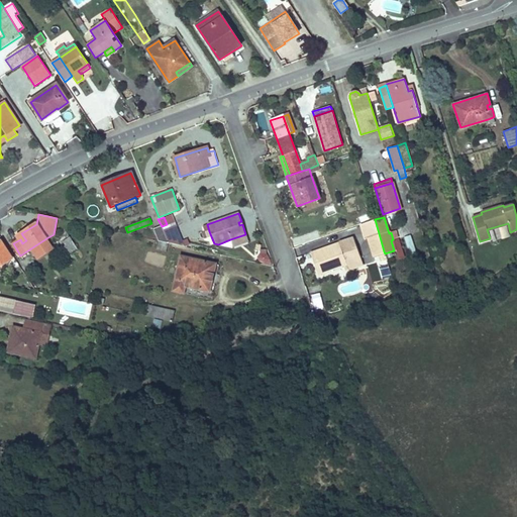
[(375,219),(360,225),(365,238),(370,237),(379,233),(375,219)]
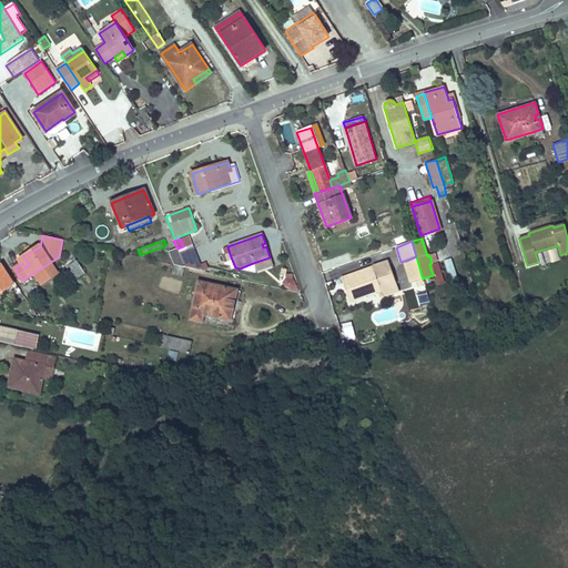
[(180,255),(194,250),(191,243),(183,246),(178,249),(178,250),(180,255)]
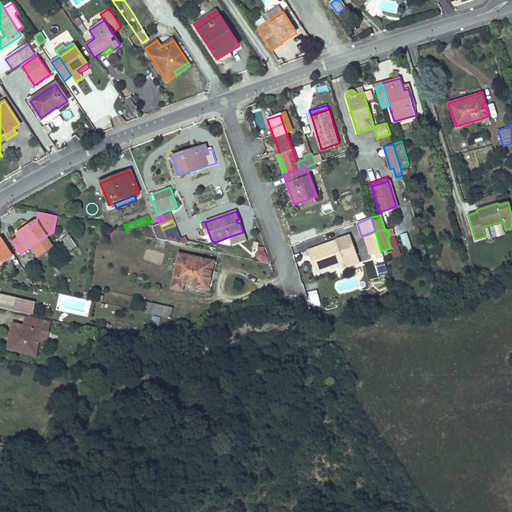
[(160,225),(153,228),(158,239),(166,241),(167,241),(165,238),(162,230),(160,225)]
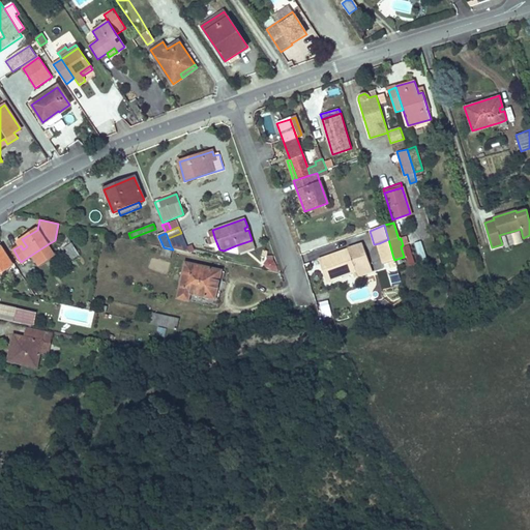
[(181,233),(168,238),(171,246),(184,241),(181,233)]
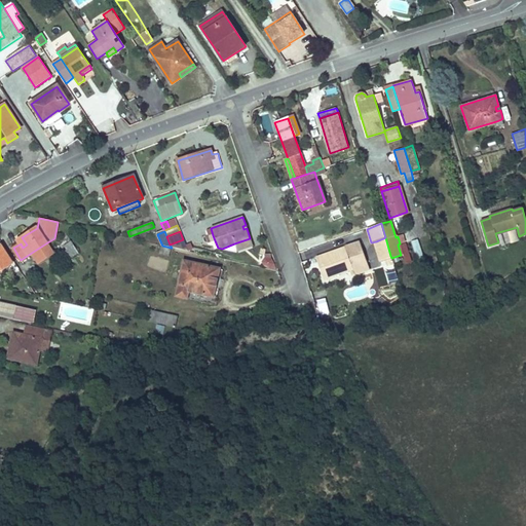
[(22,237),(17,239),(21,243),(23,248),(27,245),(22,237)]
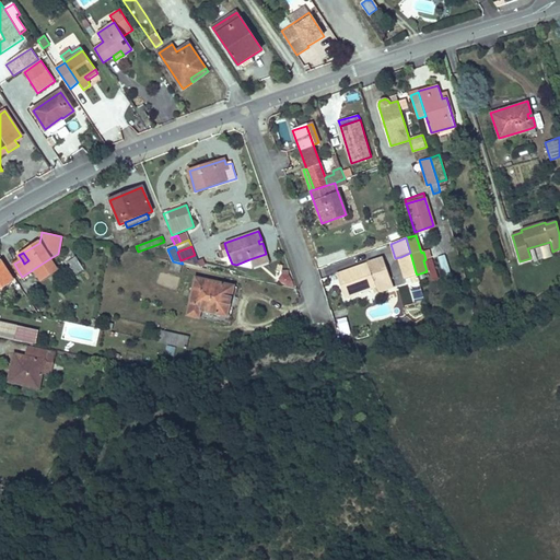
[(410,253),(400,257),(406,276),(416,272),(410,253)]
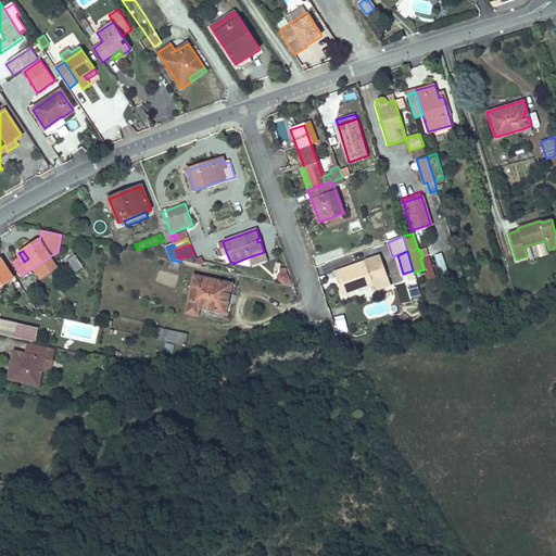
[(264,252),(248,257),(250,266),(267,260),(264,252)]
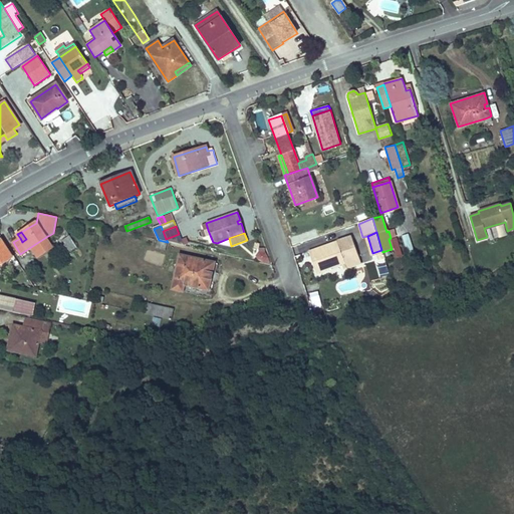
[(402,236),(407,252),(414,250),(409,234),(402,236)]
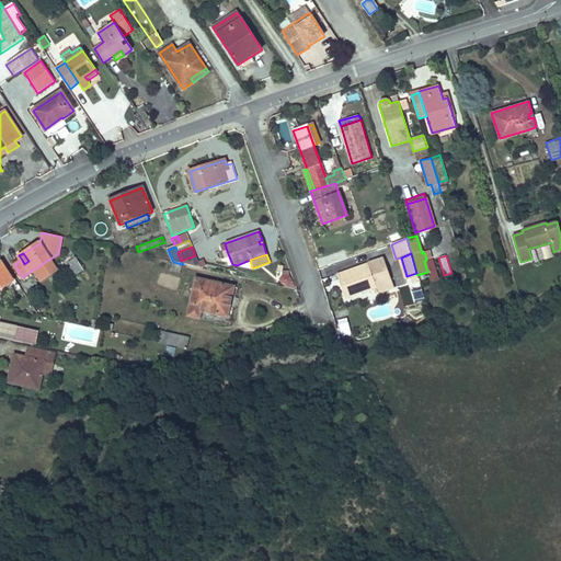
[(76,258),(68,263),(76,274),(83,270),(76,258)]
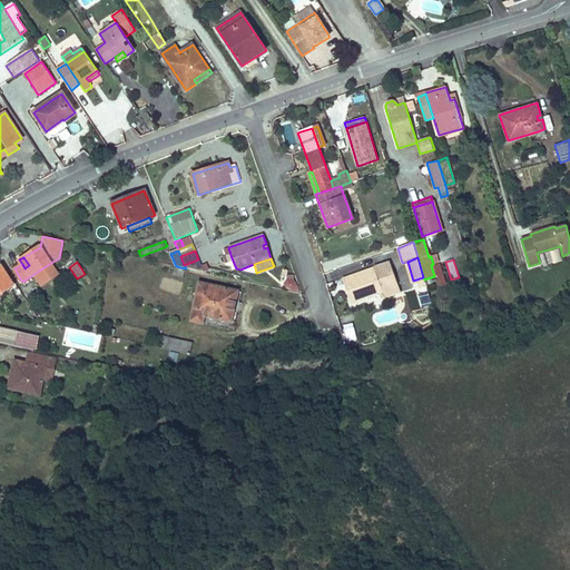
[(383,292),(381,285),(395,281),(390,262),(342,278),(351,303),(383,292)]
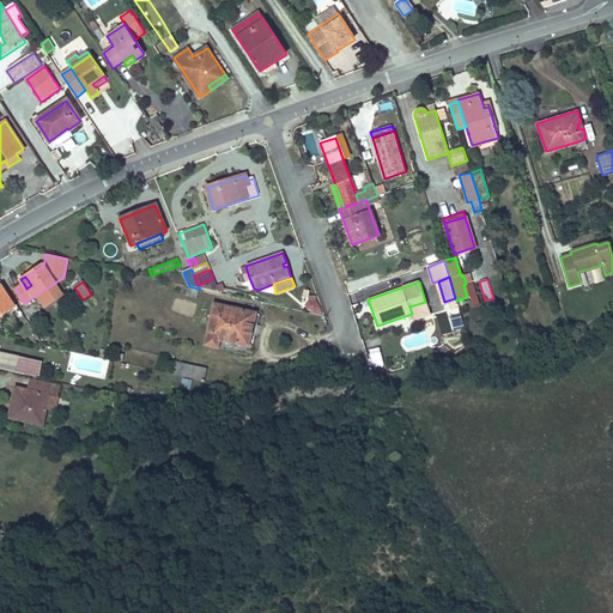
[(55,283),(35,296),(42,307),(62,295),(55,283)]
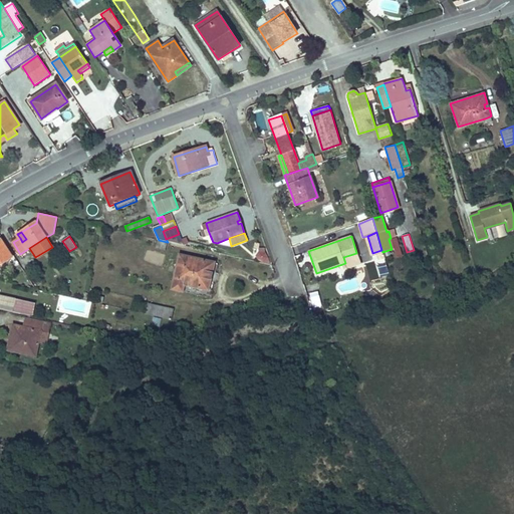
[(0,239),(0,264),(12,257),(0,239)]
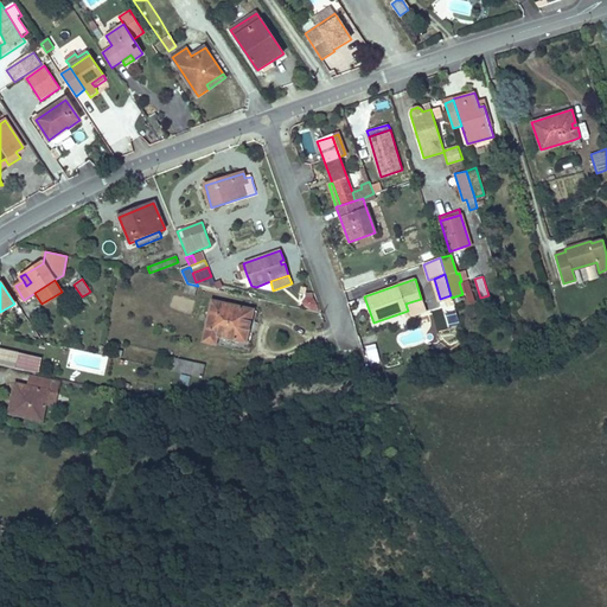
[(306,310),(313,310),(318,310),(313,294),(306,294),(306,310)]
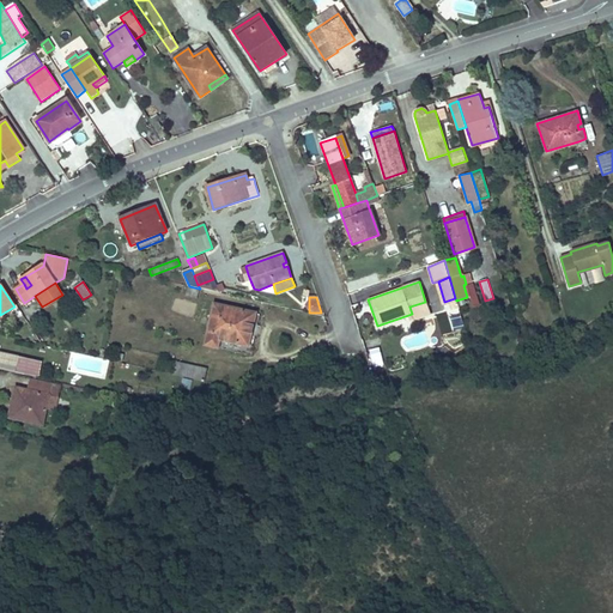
[(425,302),(410,307),(412,314),(414,320),(430,314),(425,302)]
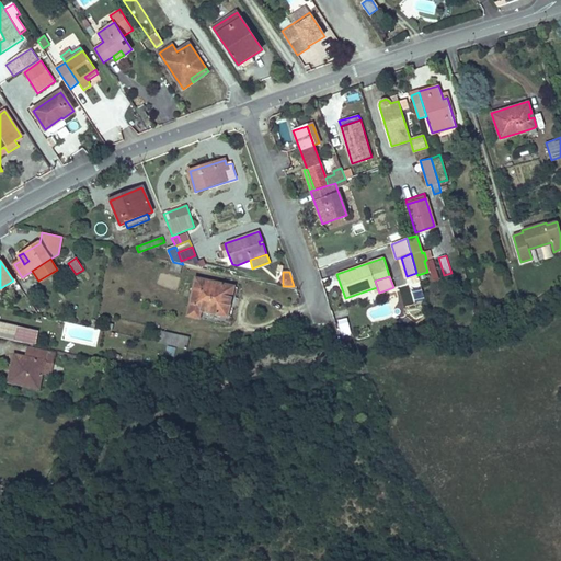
[(196,278),(187,317),(198,319),(201,311),(227,317),(233,287),(196,278)]
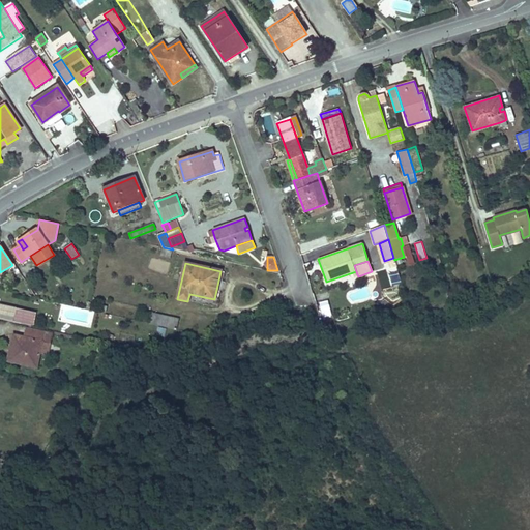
[(396,272),(389,274),(393,287),(401,285),(396,272)]
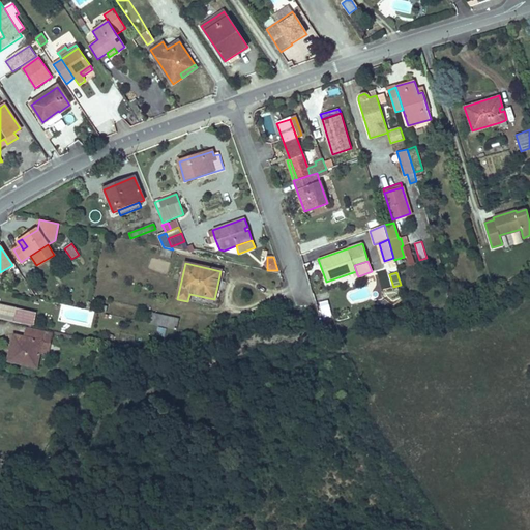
[(0,304),(0,319),(21,324),(24,310),(0,304)]
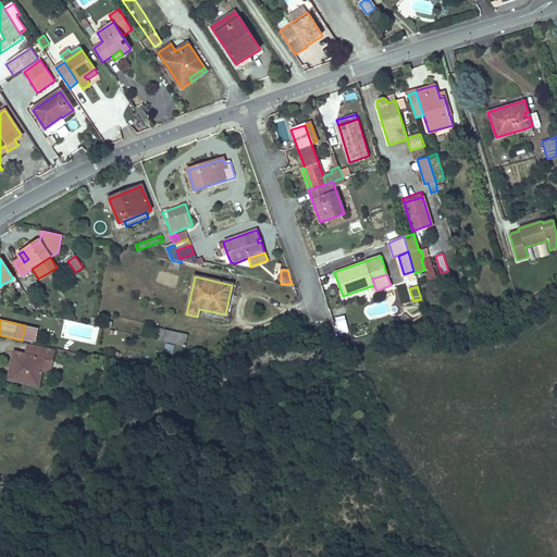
[(25,325),(22,341),(33,343),(36,329),(25,325)]
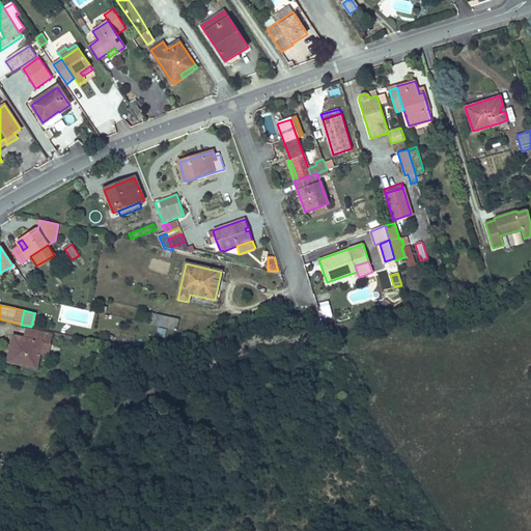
[(152,314),(150,325),(176,330),(179,319),(152,314)]
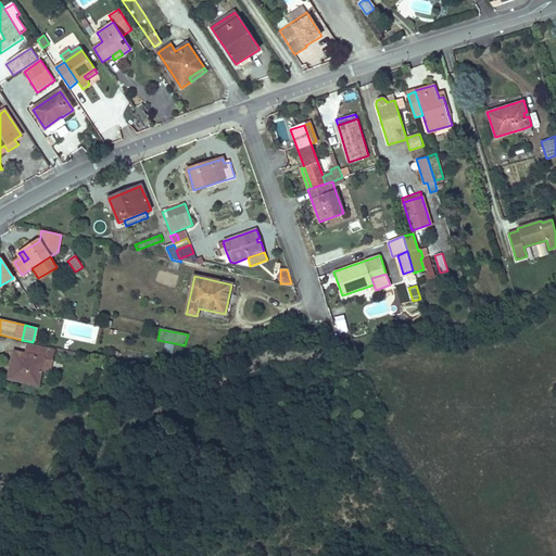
[(15,369),(11,368),(9,378),(38,384),(41,370),(45,359),(52,361),(54,352),(28,345),(26,355),(22,354),(20,365),(16,365),(15,369)]
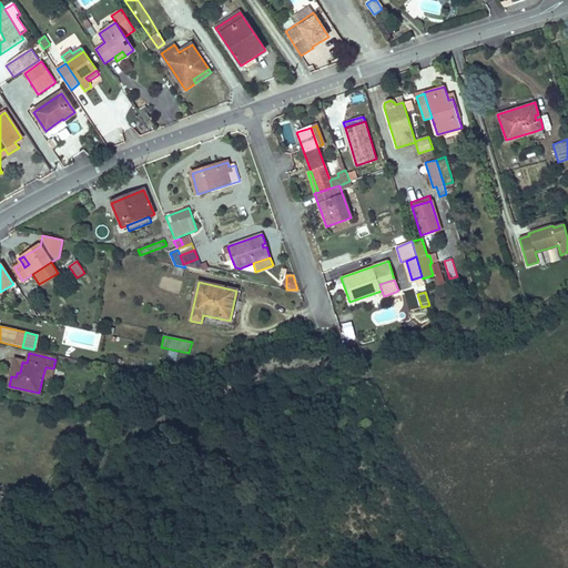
[(16,361),(11,376),(16,377),(17,373),(20,373),(22,362),(16,361)]
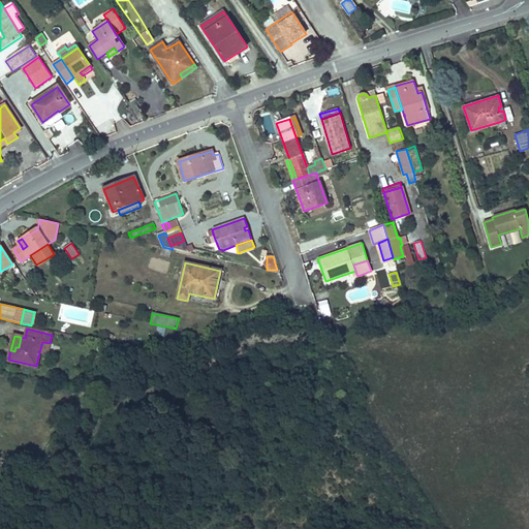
[(42,342),(39,352),(48,354),(50,343),(42,342)]
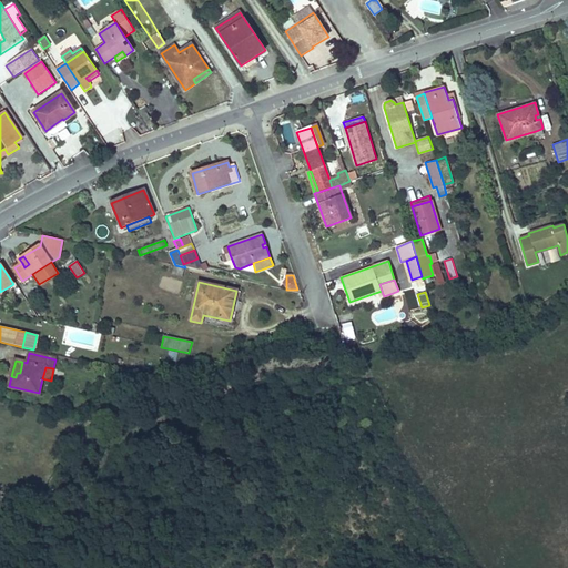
[(137,376),(133,386),(142,388),(144,377),(137,376)]
